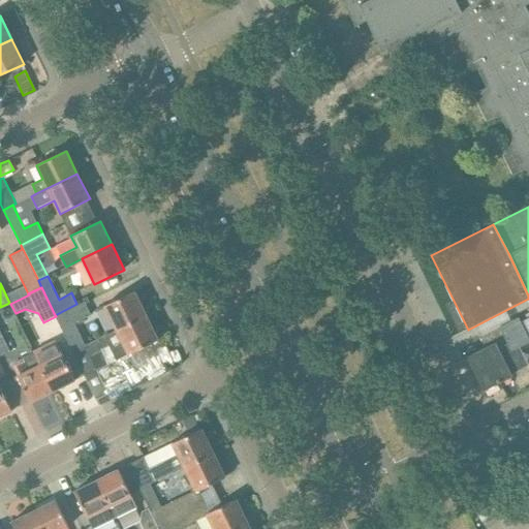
[(117,330),(147,315),(134,291),(104,306),(117,330)]
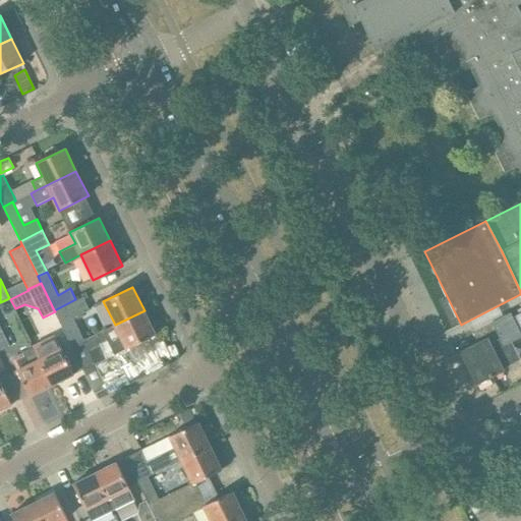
[(75,299),(54,310),(55,311),(71,346),(83,340),(73,319),(90,310),(83,296),(76,300),(75,299)]
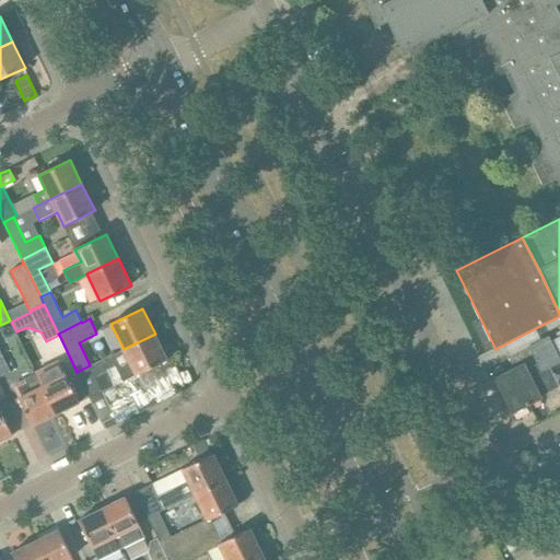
[(124,349),(90,365),(77,372),(90,398),(102,423),(117,417),(114,409),(127,403),(116,381),(114,382),(108,371),(116,368),(123,382),(124,381),(126,386),(123,388),(131,406),(125,408),(129,417),(177,394),(162,362),(167,360),(155,334),(124,349)]
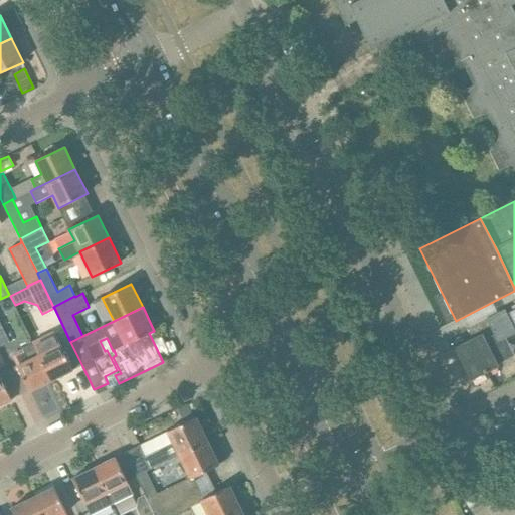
[(514,331),(507,315),(505,310),(476,325),(481,334),(455,347),(471,379),(498,366),(497,363),(514,355),(505,337),(514,332),(514,331)]
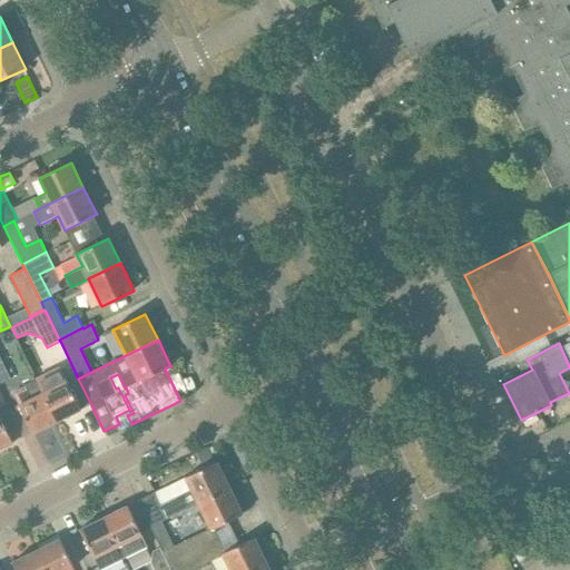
[(0,384),(11,380),(0,356),(0,384)]
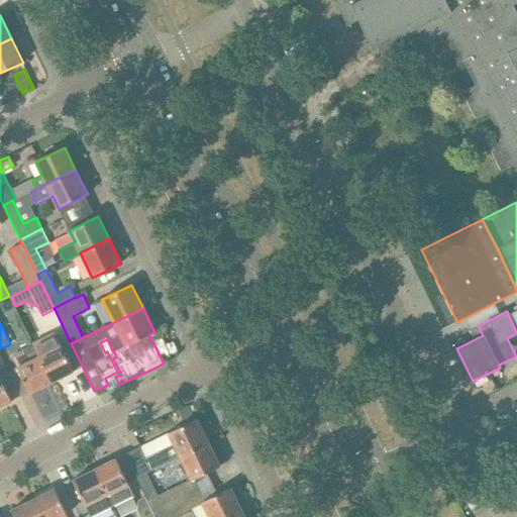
[(32,342),(52,383),(74,372),(54,332),(32,342)]
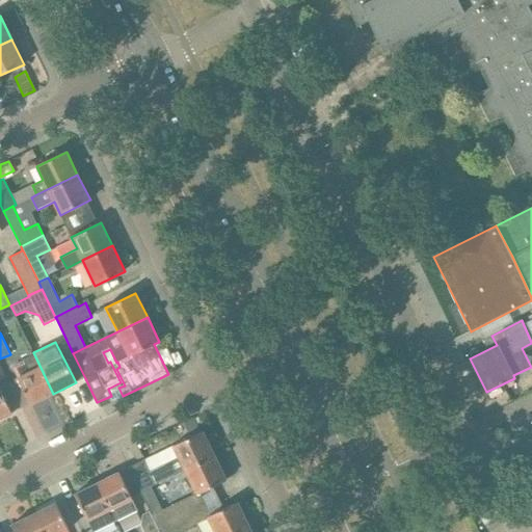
[(53,394),(33,352),(23,357),(29,371),(18,376),(31,404),(53,394)]
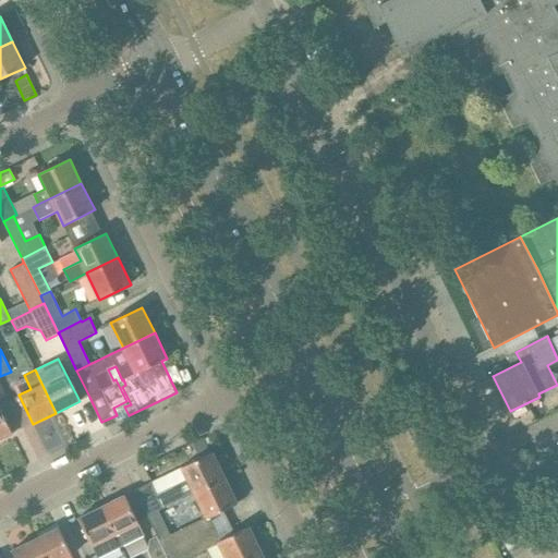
[(0,439),(13,434),(0,407),(0,439)]
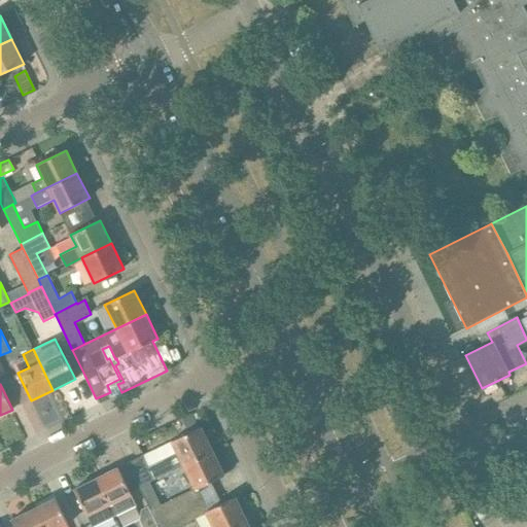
[(183,465),(213,451),(201,427),(171,442),(183,465)]
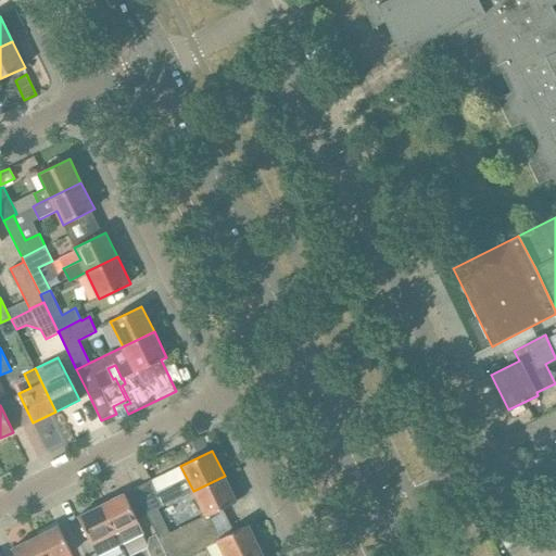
[(147,514),(165,551),(227,520),(222,509),(237,502),(225,476),(193,491),(205,516),(189,523),(169,533),(158,509),(164,506),(164,505),(147,514)]
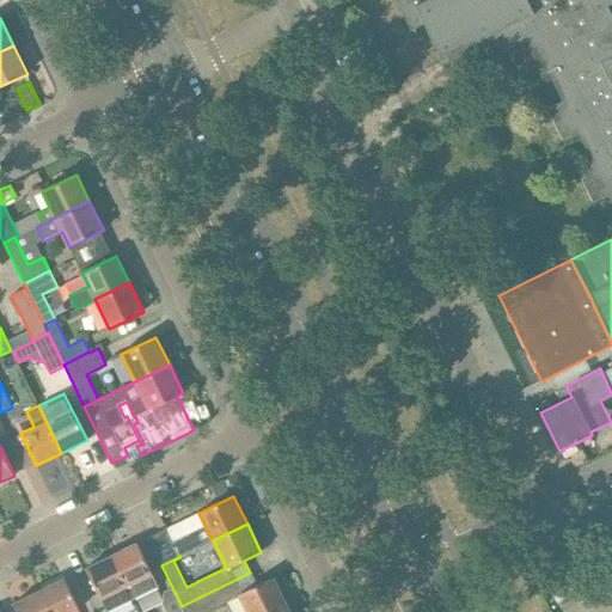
[(166,527),(148,537),(161,565),(181,556),(166,527)]
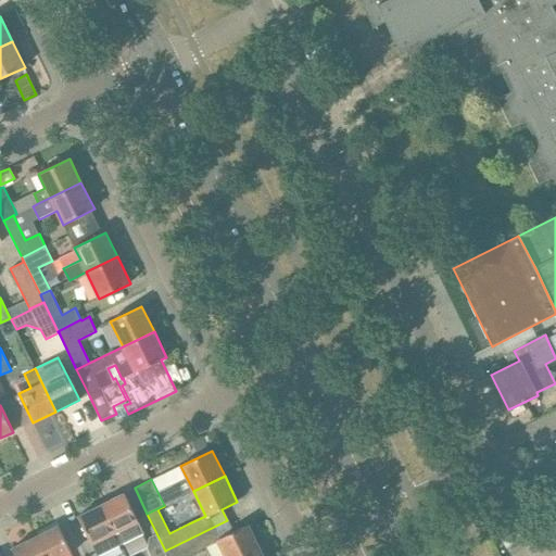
[(102,505),(121,542),(143,531),(125,493),(102,505)]
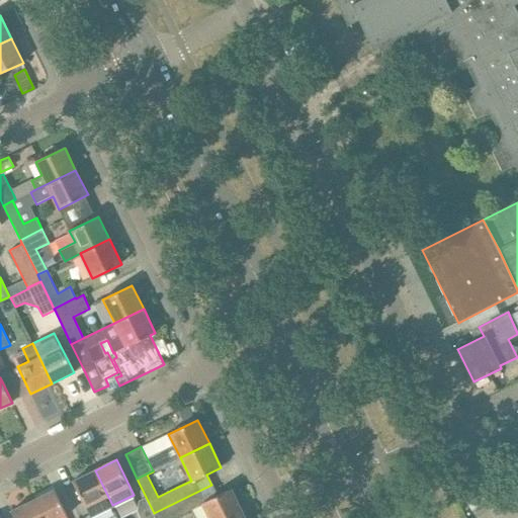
[(111,506),(112,505),(95,470),(73,481),(90,517),(112,507),(111,506)]
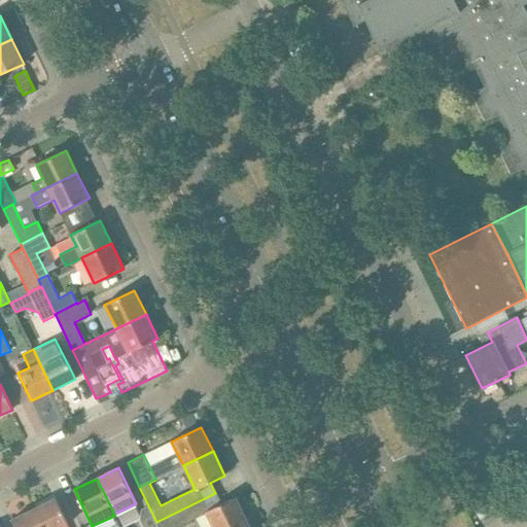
[(159,525),(159,526),(176,526),(191,520),(206,513),(213,526),(235,526),(247,522),(236,497),(220,504),(215,493),(156,522),(159,525)]
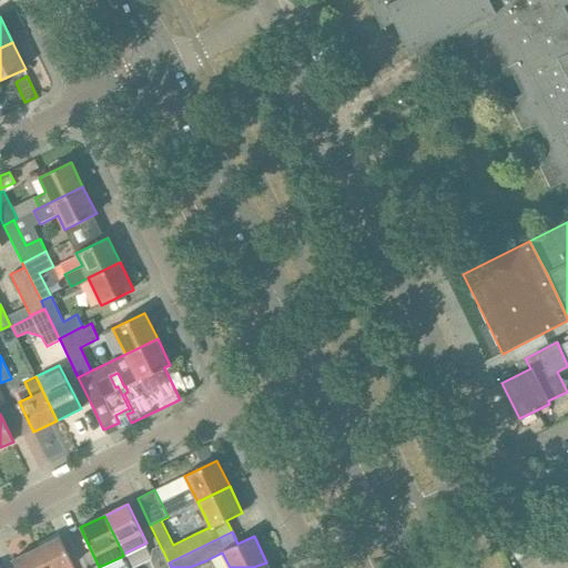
[(46,567),(66,567),(73,565),(60,537),(37,548),(46,567)]
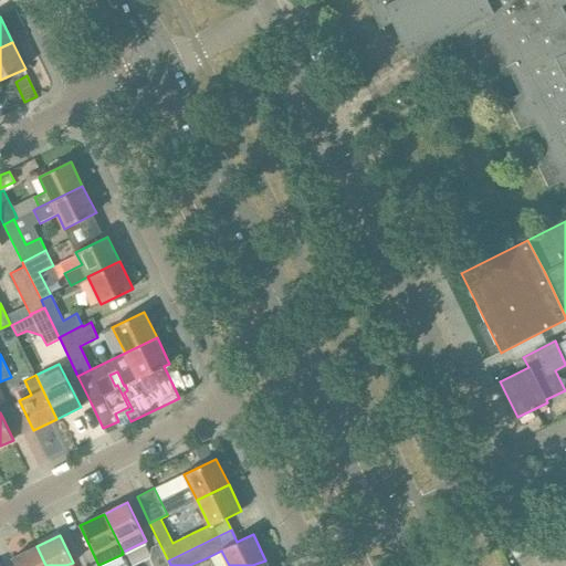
[(16,565),(45,565),(37,546),(12,558),(16,565)]
